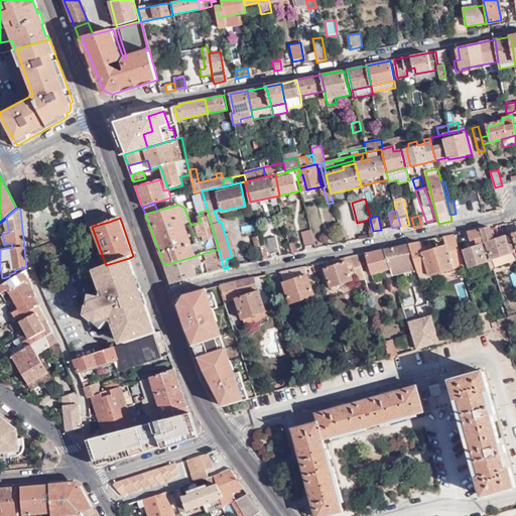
[(493,259),(515,253),(510,237),(510,236),(505,238),(504,237),(493,240),(490,227),(481,229),(485,243),(488,252),(490,260),(493,259)]
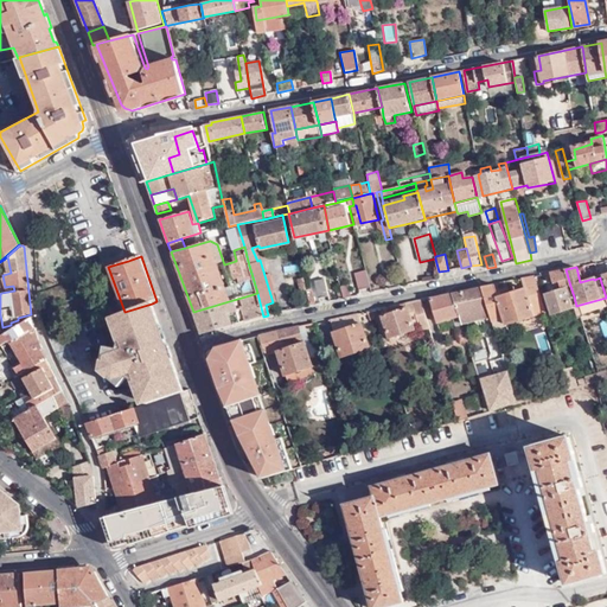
[(558,281),(562,289),(563,288),(570,286),(566,269),(550,273),(553,282),(558,281)]
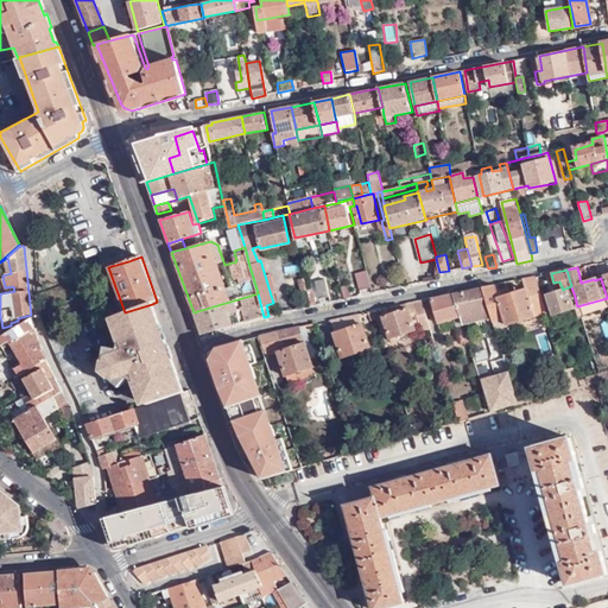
[(371,289),(367,271),(356,273),(360,290),(371,289)]
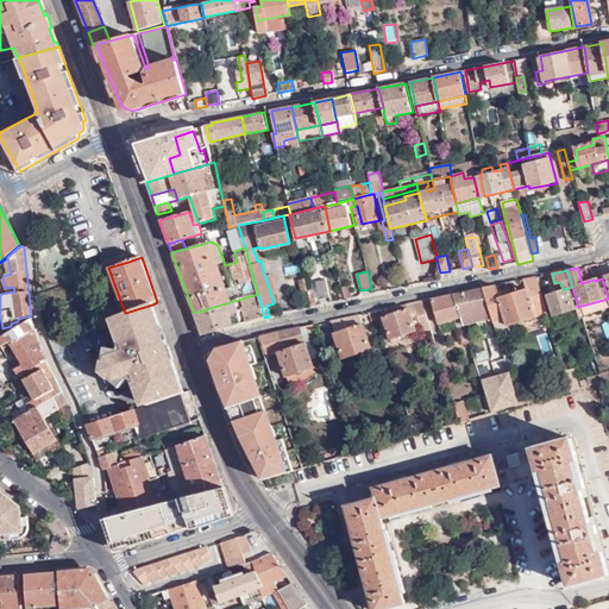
[(343,288),(340,277),(332,280),(334,290),(343,288)]
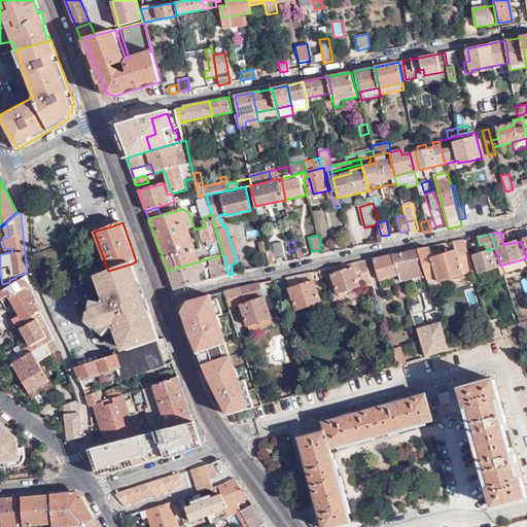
[(440,281),(475,271),(465,240),(453,242),(455,249),(431,255),(437,275),(440,281)]
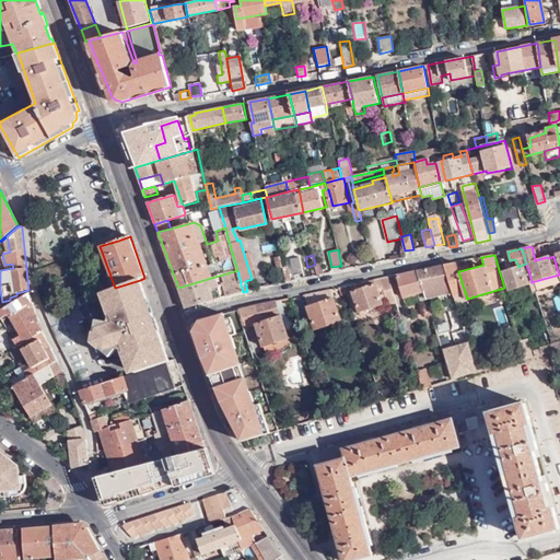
[(301,258),(291,260),(293,275),(304,273),(301,258)]
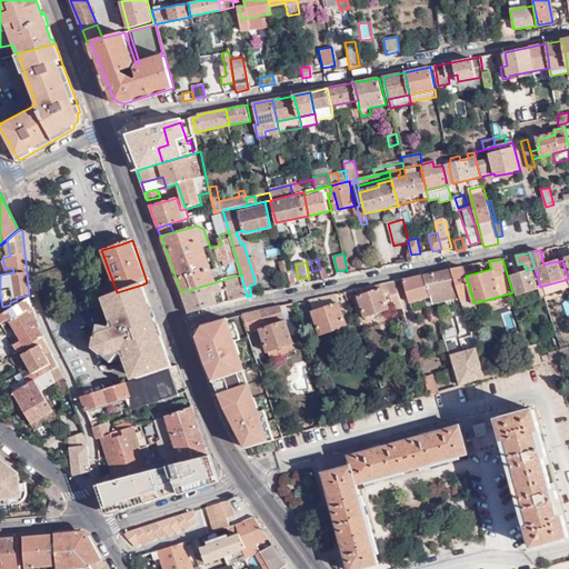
[(465,271),(463,267),(452,269),(460,297),(461,298),(461,299),(472,297),(466,276),(465,271)]
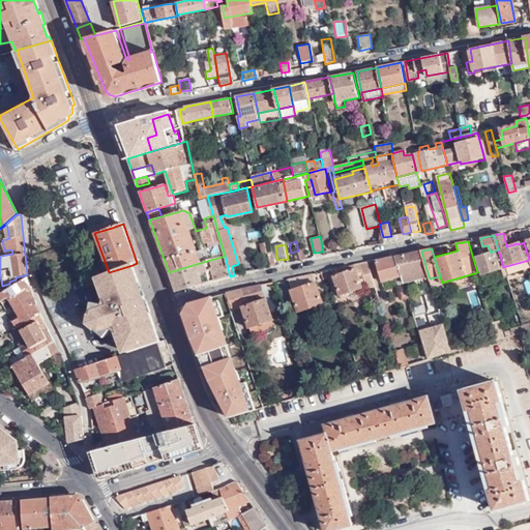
[(304,249),(298,251),(299,256),(300,262),(307,260),(304,249)]
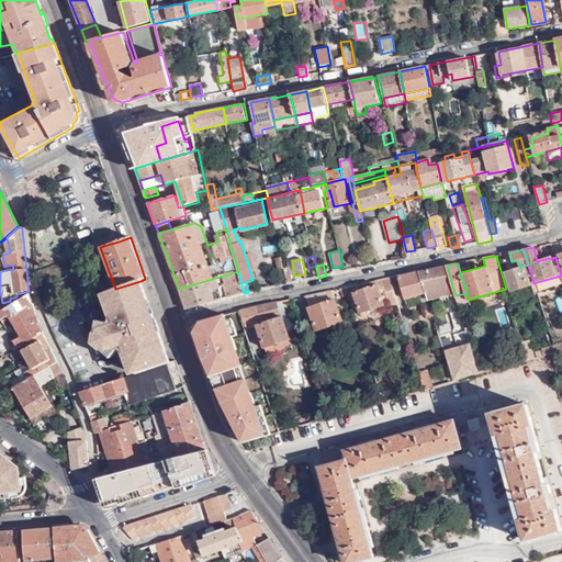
[(525,276),(531,274),(528,265),(521,267),(525,276)]
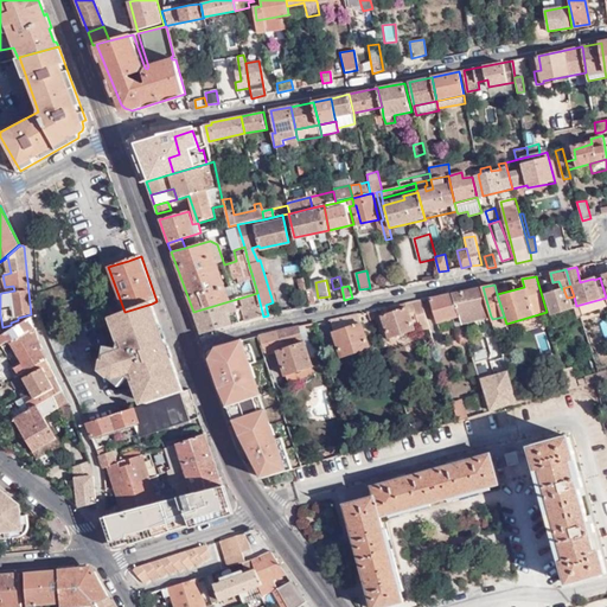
[(492,318),(491,317),(483,287),(454,294),(462,321),(462,324),(492,318)]
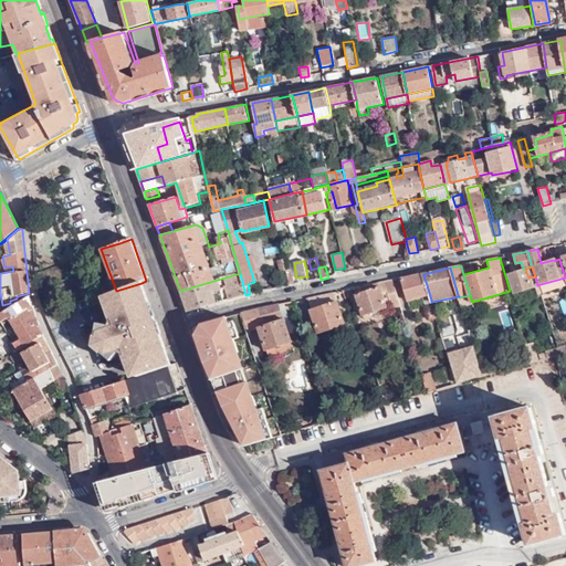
[(514,293),(537,285),(535,276),(528,278),(525,269),(524,270),(511,273),(509,273),(514,293)]
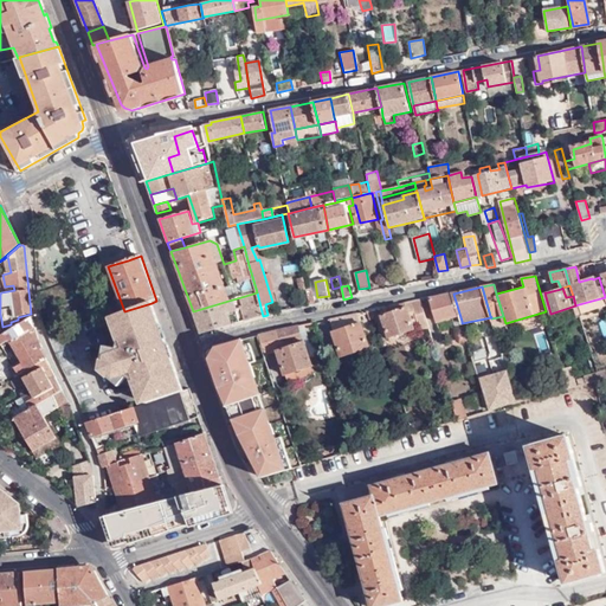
[(257,292),(245,296),(229,301),(193,311),(201,334),(263,316),(257,292)]
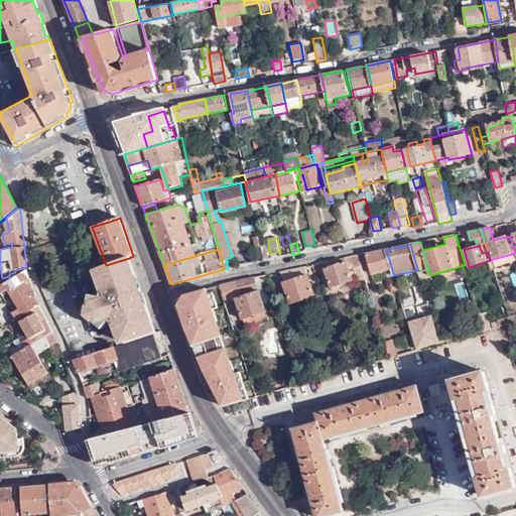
[(393,273),(386,250),(367,254),(374,278),(393,273)]
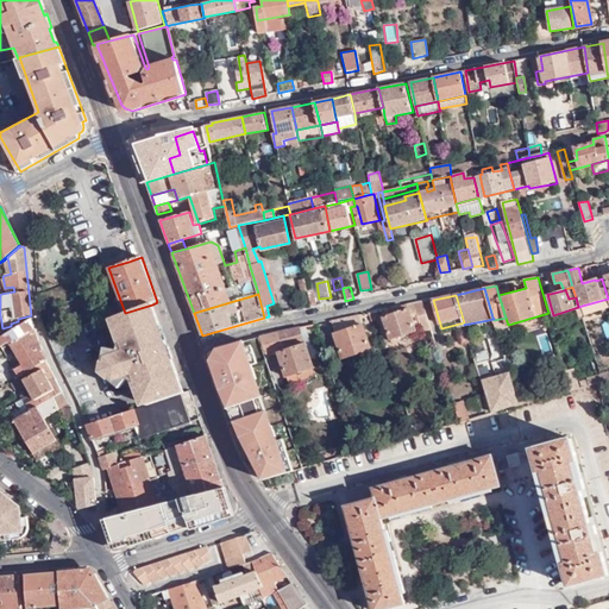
[(584,314),(608,306),(608,303),(608,299),(582,306),(584,314)]
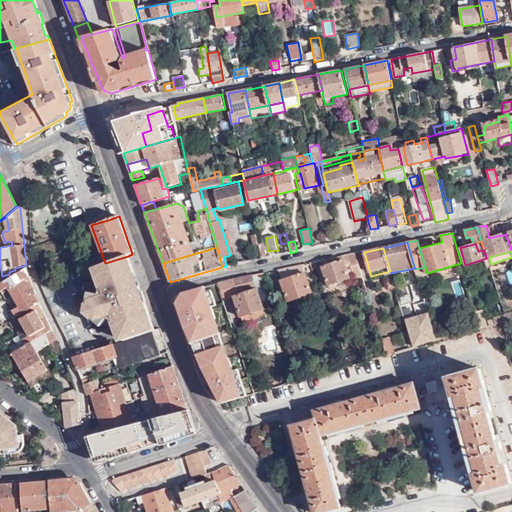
[(355,275),(362,273),(356,254),(348,255),(354,273),(355,275)]
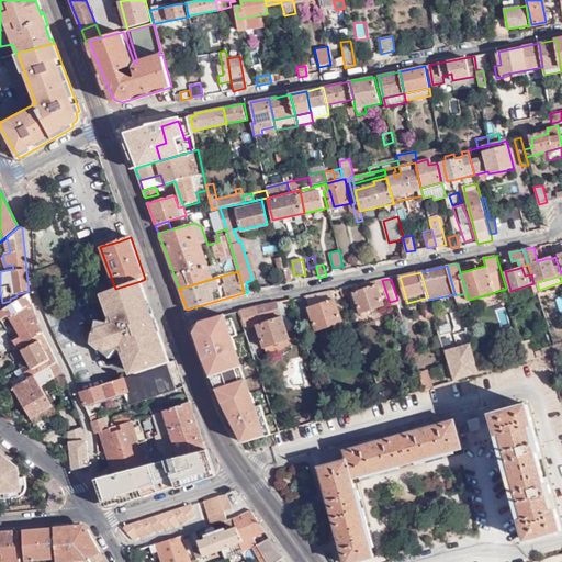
[(382,301),(389,300),(382,280),(377,281),(382,301)]
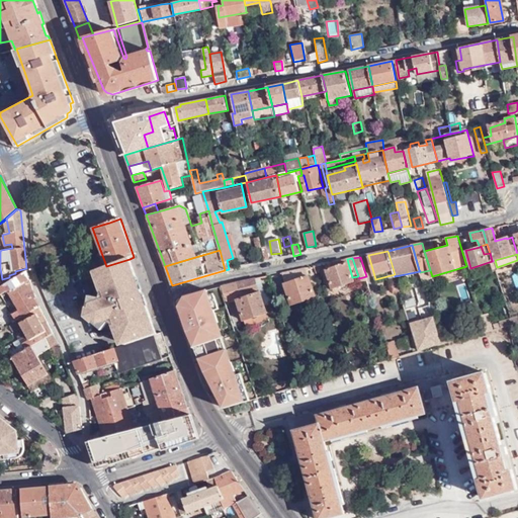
[(157,335),(130,259),(90,271),(97,292),(96,296),(93,295),(92,299),(101,325),(104,327),(106,324),(109,327),(111,334),(119,331),(124,345),(155,335),(157,335)]
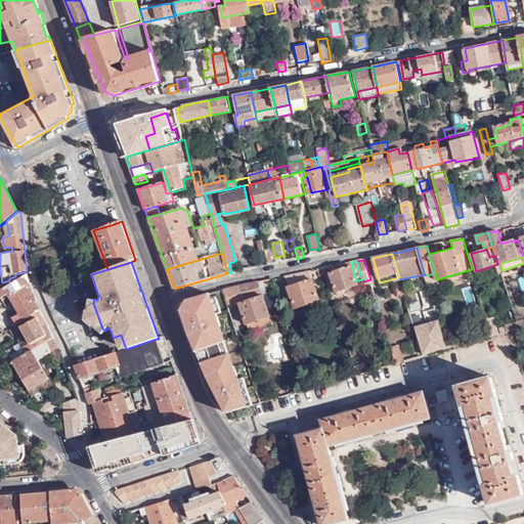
[(356,280),(351,262),(329,267),(337,292),(358,285),(356,280)]
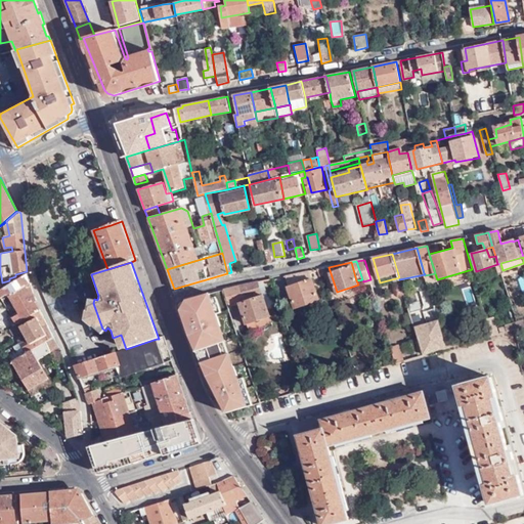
[(310,271),(287,276),(289,286),(296,308),(320,301),(310,271)]
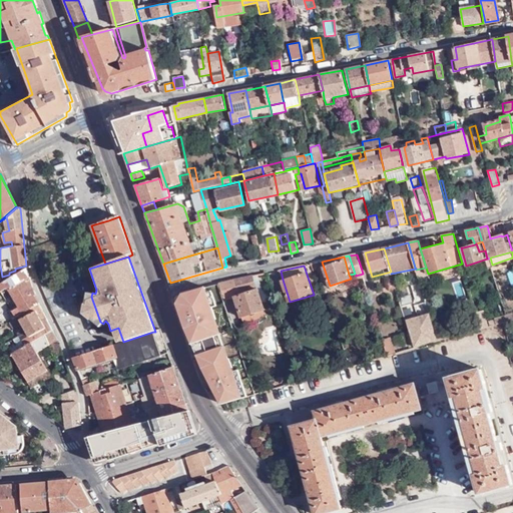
[(28,275),(26,268),(0,285),(0,293),(8,289),(19,308),(13,312),(16,317),(19,316),(40,304),(33,288),(28,275)]
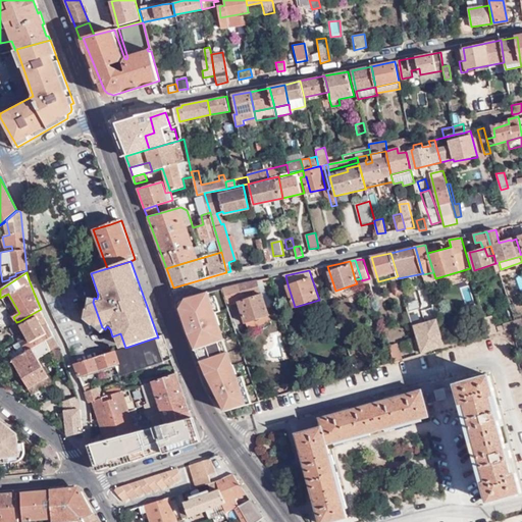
[(433,272),(423,274),(425,281),(435,278),(433,272)]
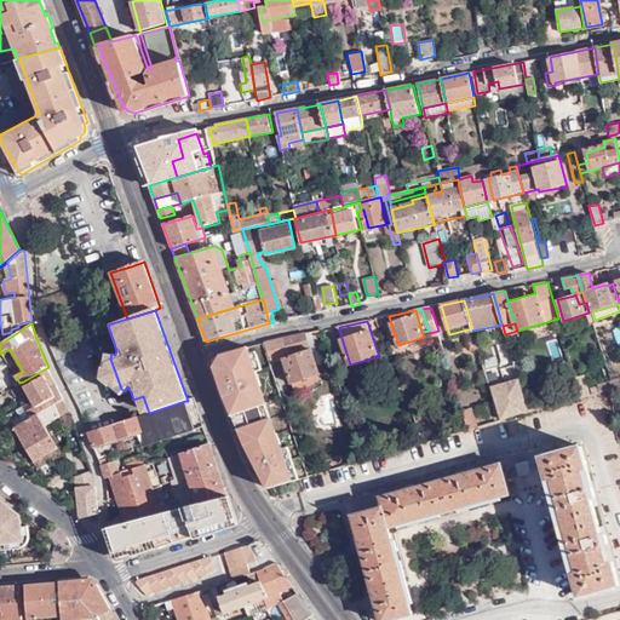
[(280,339),(265,344),(270,362),(283,359),(292,385),(320,377),(305,334),(280,339)]
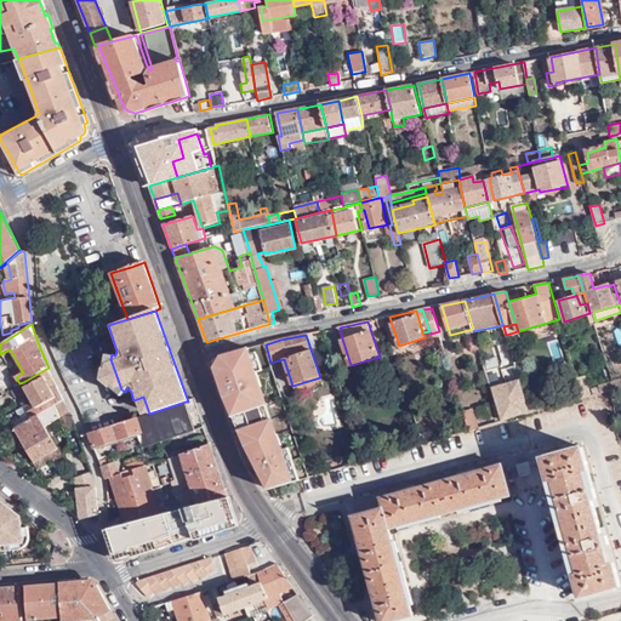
[(249,456),(266,489),(309,479),(271,363),(266,345),(218,357),(211,368),(223,400),(229,416),(249,456)]
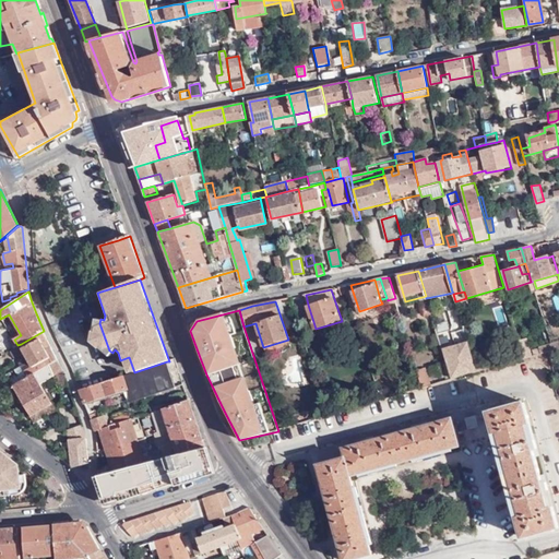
[(432,319),(430,310),(424,311),(426,321),(432,319)]
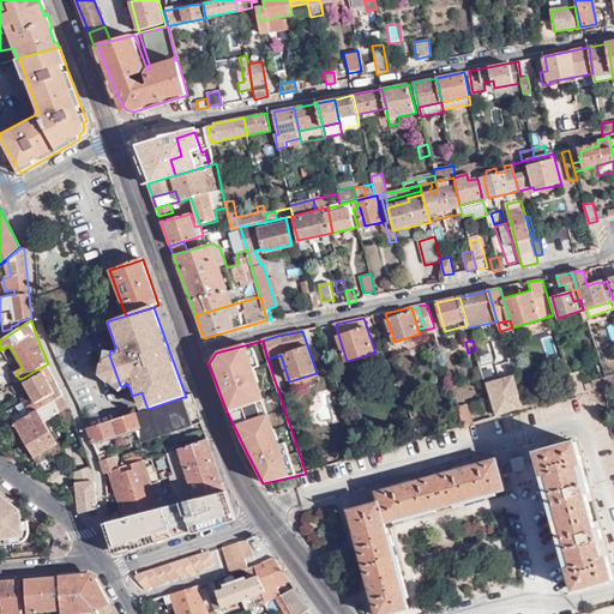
[(109,355),(110,350),(106,350),(101,374),(121,390),(124,387),(120,385),(109,355)]
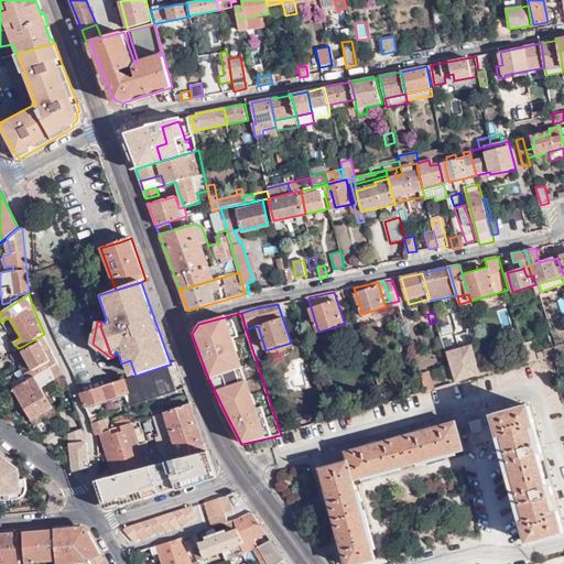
[(405,333),(402,323),(394,325),(398,336),(405,333)]
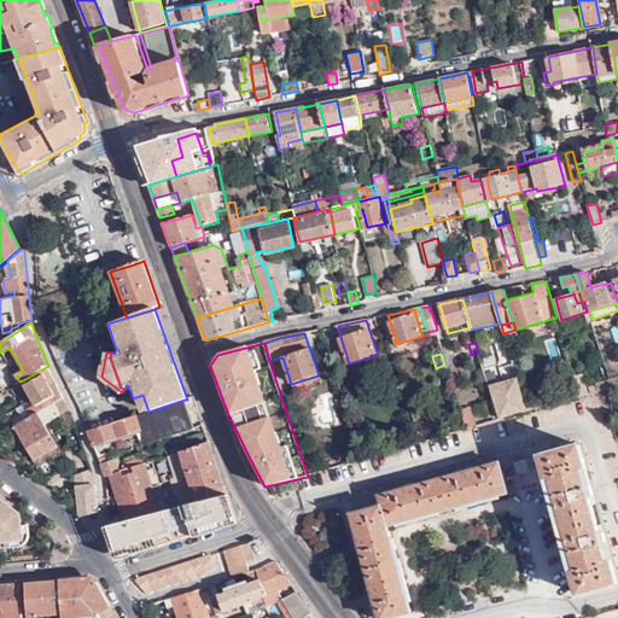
[(65,398),(48,366),(23,380),(34,400),(31,401),(29,397),(22,401),(31,417),(38,413),(54,403),(65,398)]
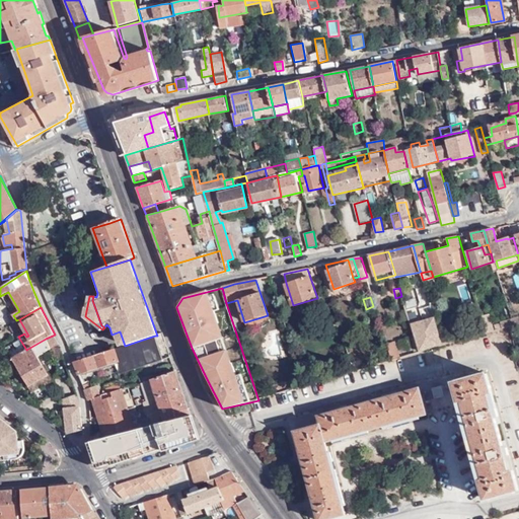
[(484,316),(487,329),(489,332),(495,330),(489,313),(483,315),(484,316)]
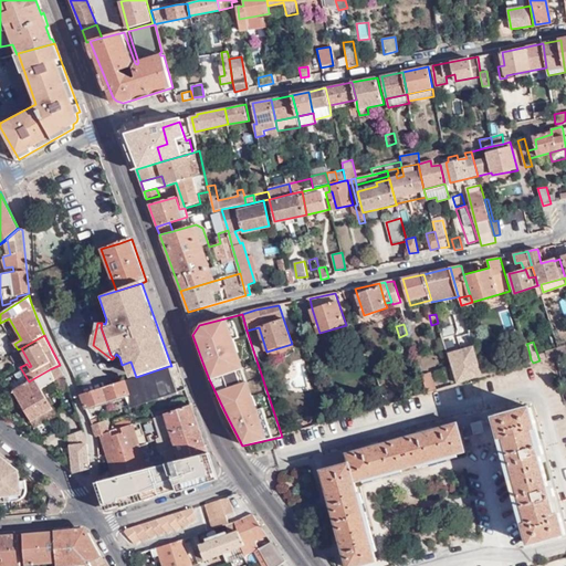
[(457,384),(483,376),(480,364),(475,349),(474,346),(448,354),(451,366),(451,368),(457,384)]
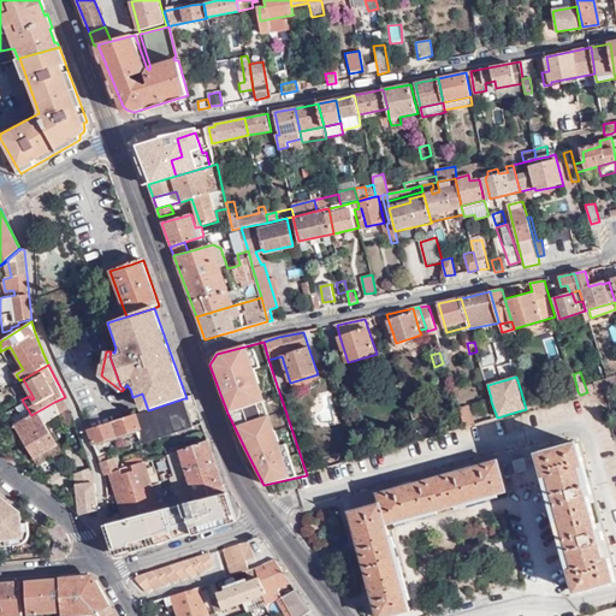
[(608,386),(605,378),(593,381),(596,390),(608,386)]
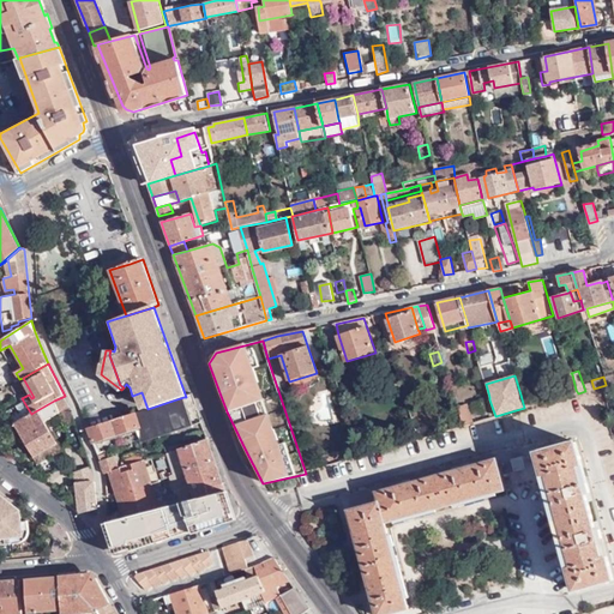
[(521,395),(524,408),(534,405),(529,390),(519,392),(521,395)]
